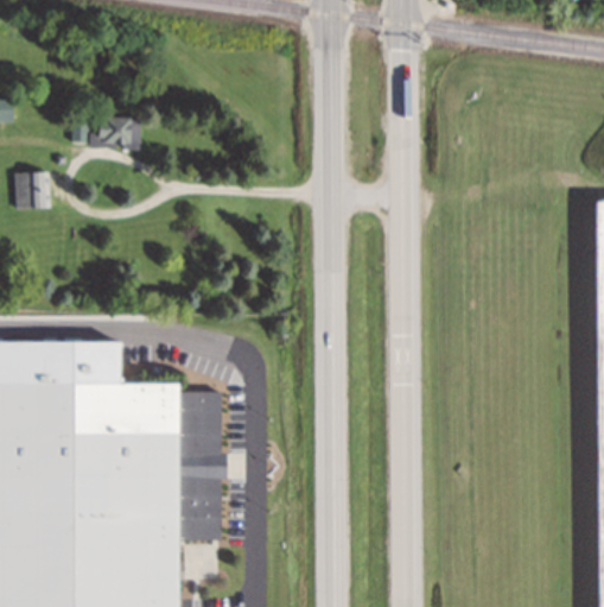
[(0,121),(16,122),(16,97),(0,97),(0,121)]
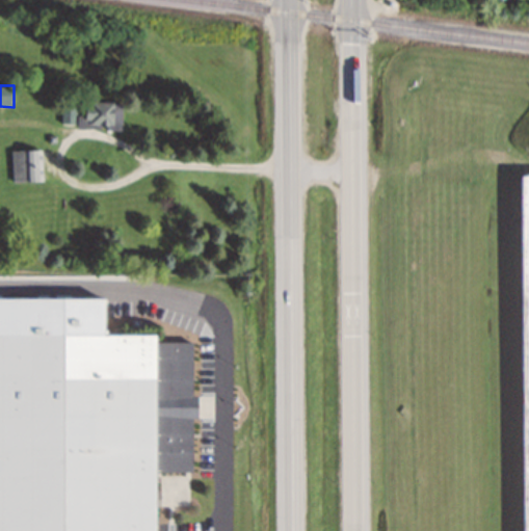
[(64,129),(124,129),(124,104),(64,104),(64,129)]
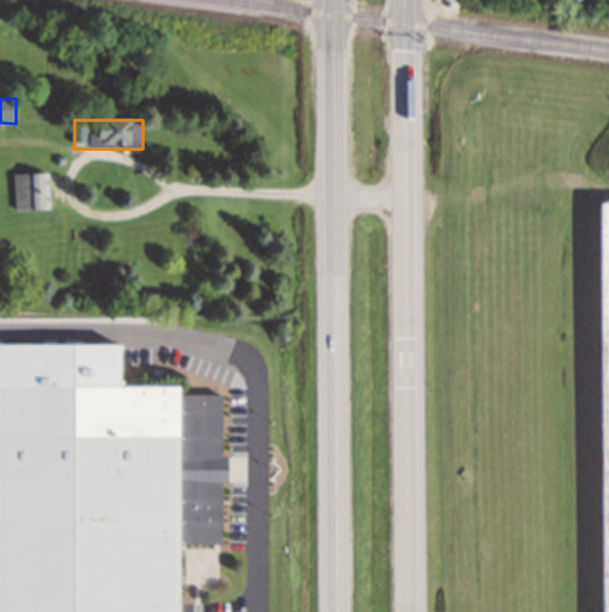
[(52,173),(17,173),(17,210),(52,210),(52,173)]
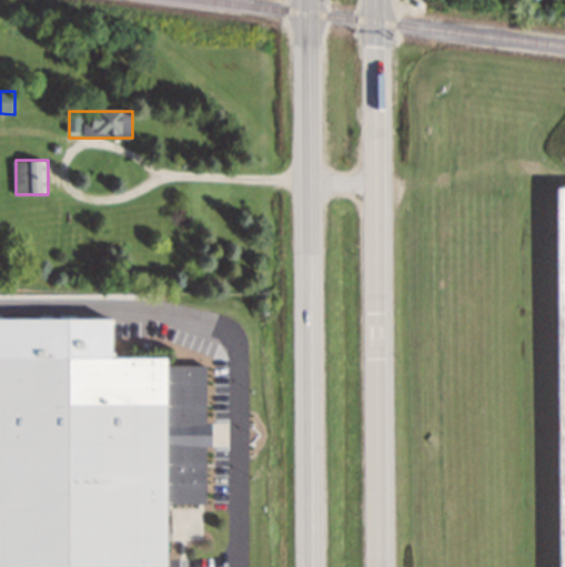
[(167,566),(167,505),(207,505),(207,366),(167,366),(167,358),(0,357),(0,566),(167,566)]
